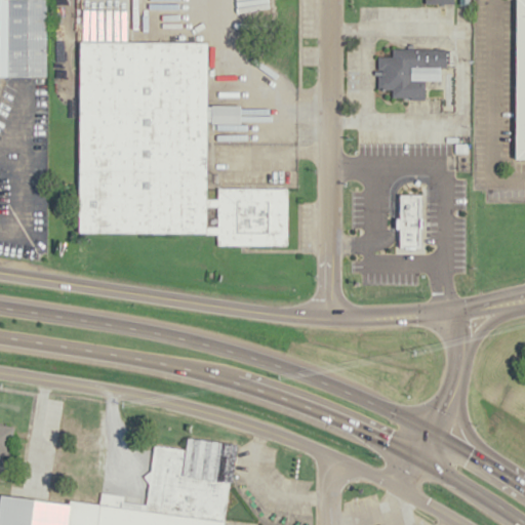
[(8,0),(8,76),(47,76),(47,0),(8,0)]
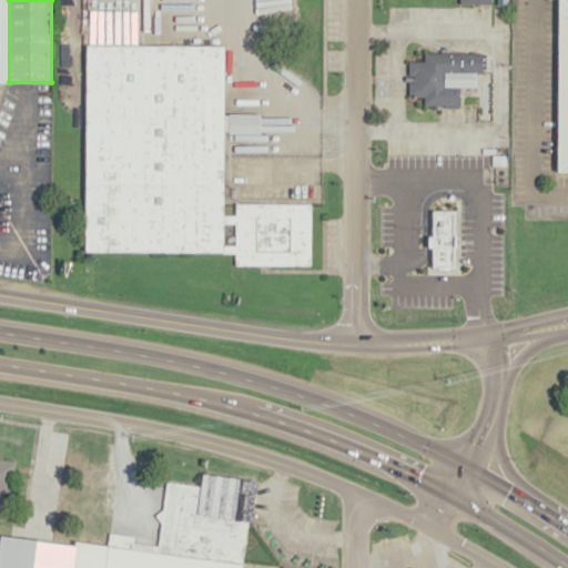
[(87,44),(87,252),(236,253),(236,264),(311,265),(312,202),(226,201),(229,47),(87,44)]
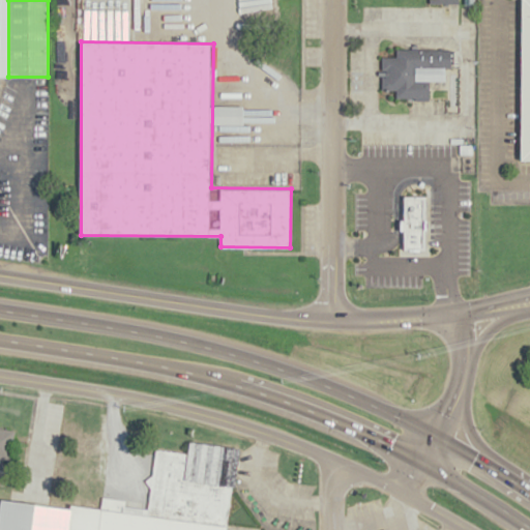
[(450,50),(450,71),(415,70),(415,80),(431,80),(430,98),(395,97),(395,89),(379,89),(380,57),(395,57),(395,49),(450,50)]
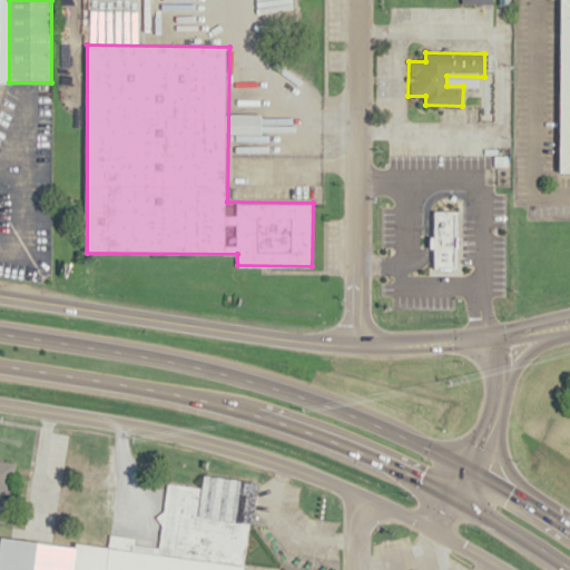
[(434,210),(433,268),(457,268),(458,210),(434,210)]
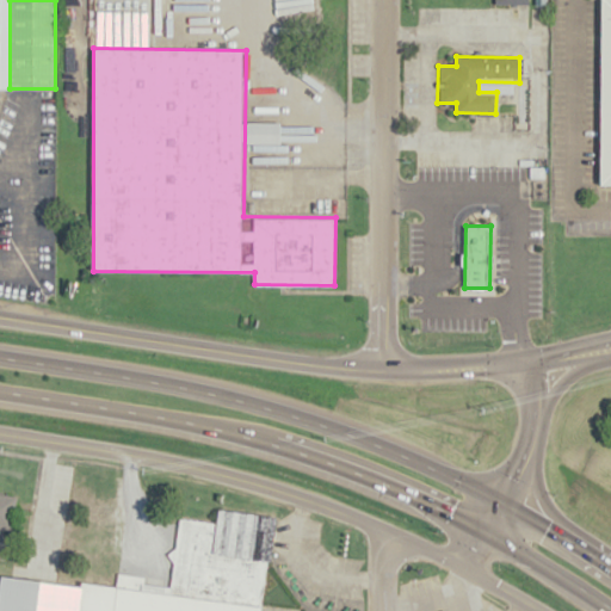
[(0,493),(0,557),(11,560),(23,498),(0,493)]
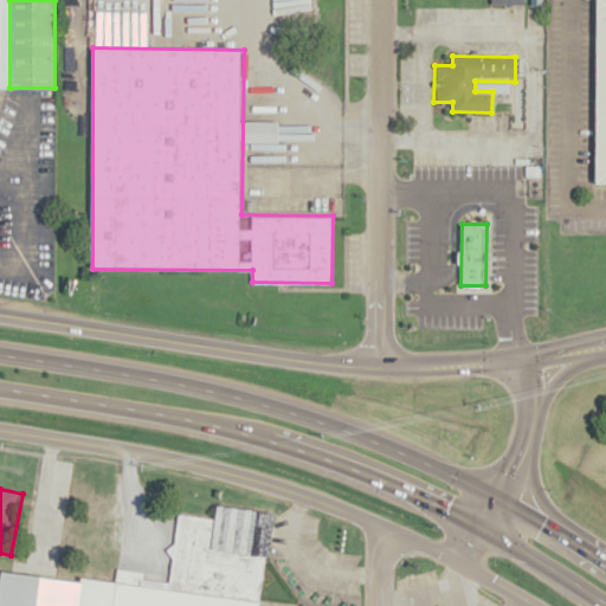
[(114,605),(117,582),(169,590),(180,513),(216,516),(218,504),(272,513),(259,605),(114,605)]
